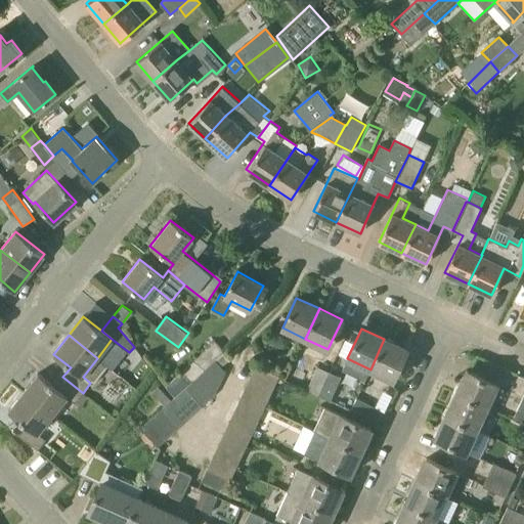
[(384,339),(370,369),(393,380),(406,350),(384,339)]
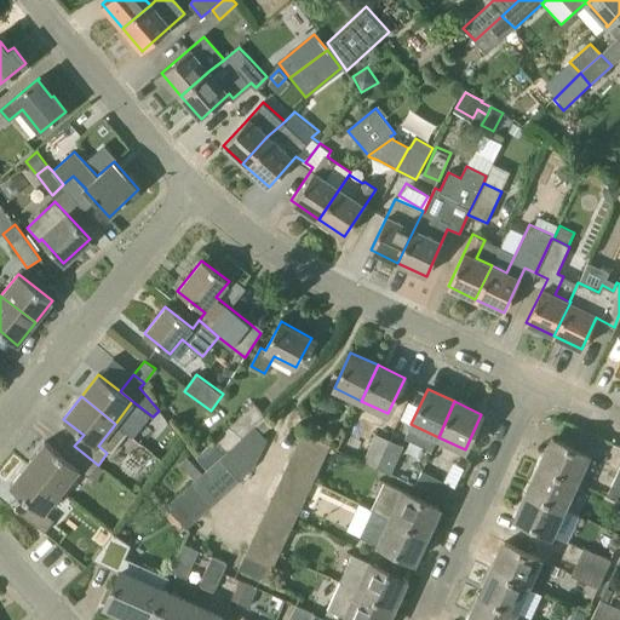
[(229,426),(242,437),(265,415),(254,403),(229,426)]
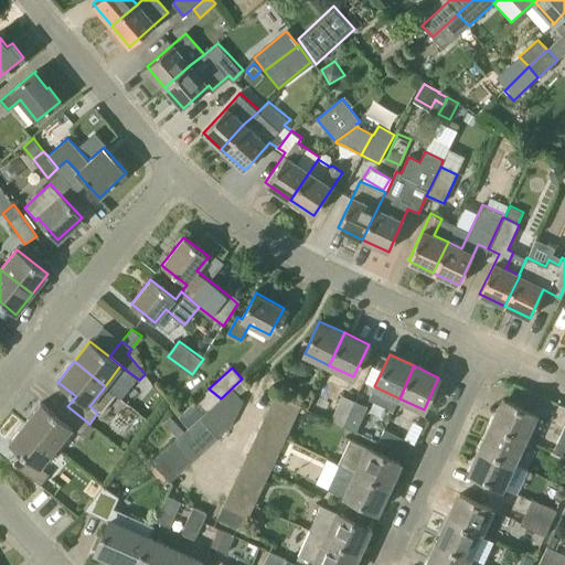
[(204,414),(221,398),(209,388),(192,404),(204,414)]
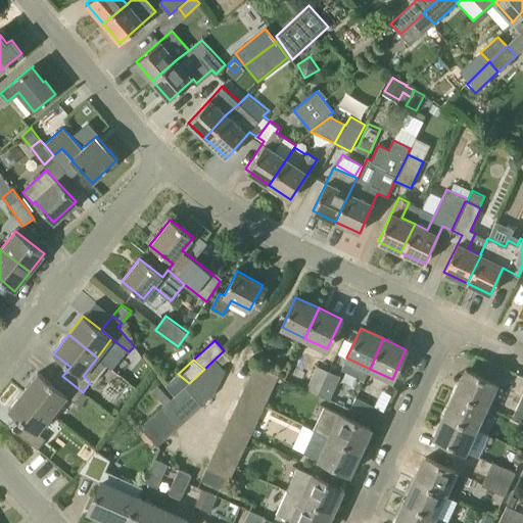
[(249,377),(273,388),(278,377),(254,366),(249,377)]
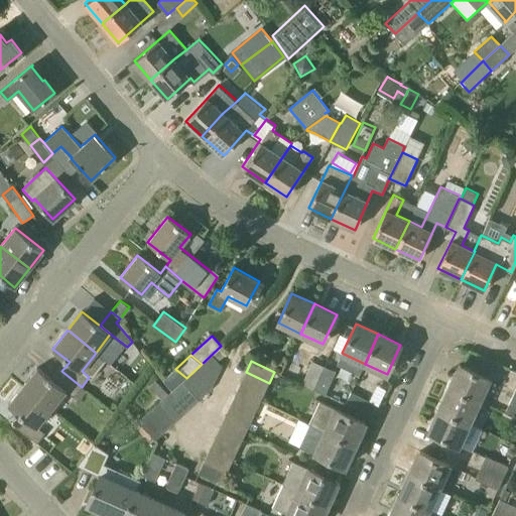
[(313,389),(324,366),(312,361),(302,384),(313,389)]
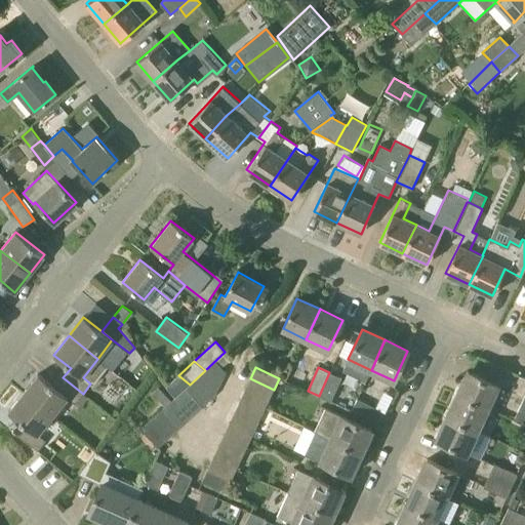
[(456,394),(487,408),(497,385),(468,371),(456,394)]
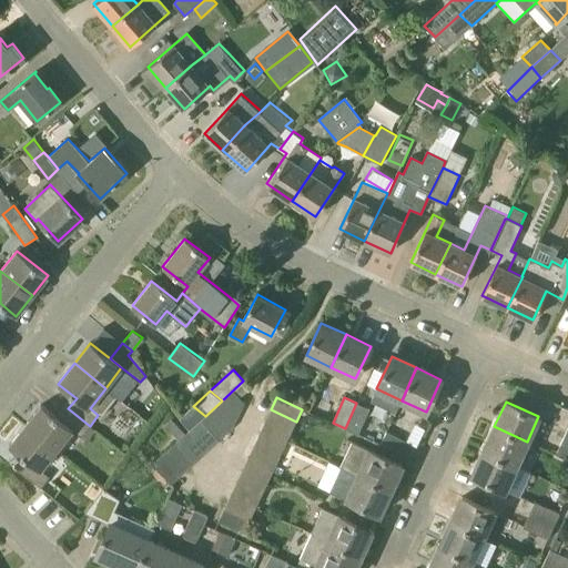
[(356,403),(345,428),(358,435),(369,409),(356,403)]
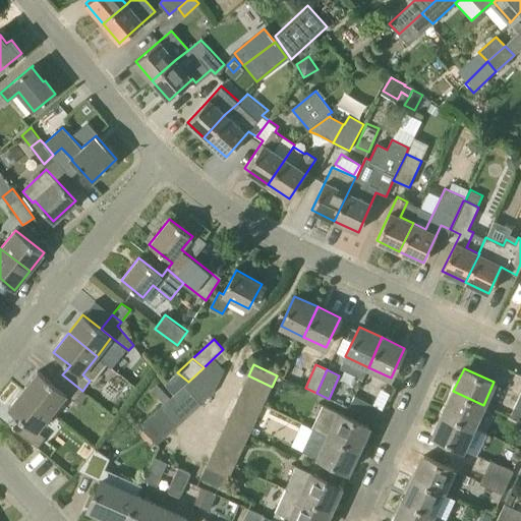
[(82,391),(62,374),(55,384),(38,370),(23,390),(52,412),(66,394),(74,400),(82,391)]
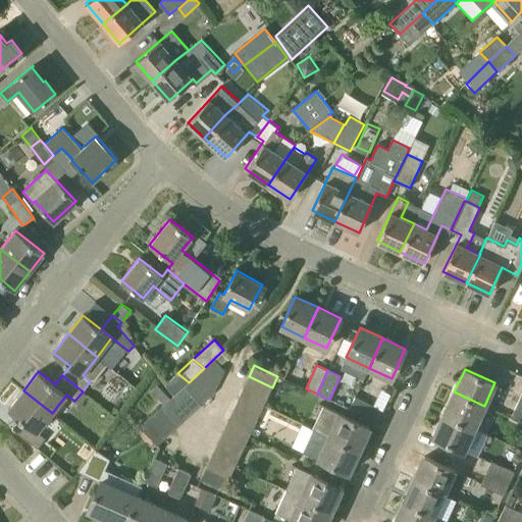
[(177,373),(165,384),(174,396),(185,386),(189,382),(177,373)]
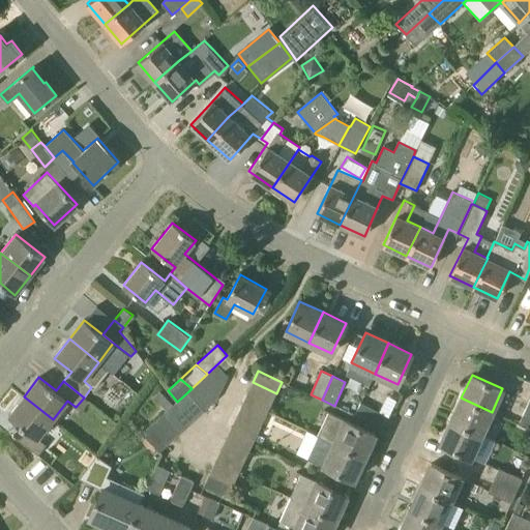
[(271,405),(276,393),(253,382),(247,393),(271,405)]
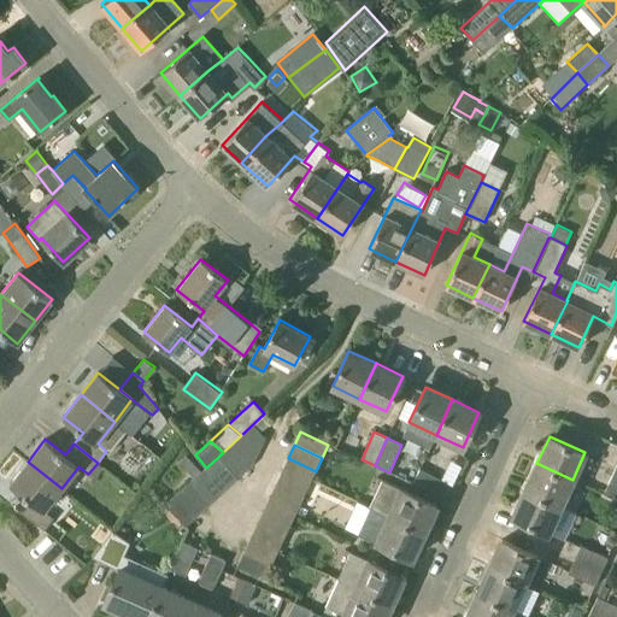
[(206,468),(205,469),(224,491),(238,479),(218,457),(206,468)]
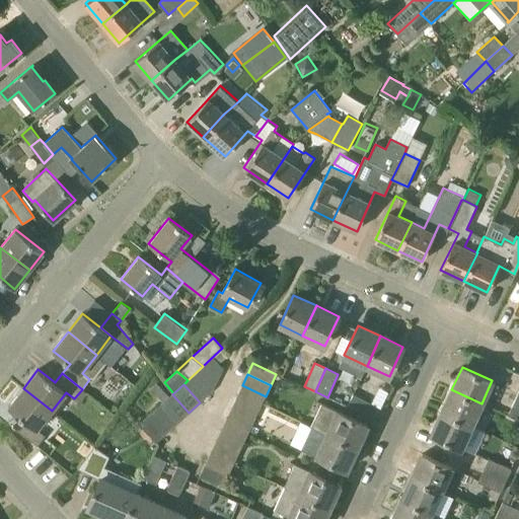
[(260,408),(266,396),(242,385),(237,396),(260,408)]
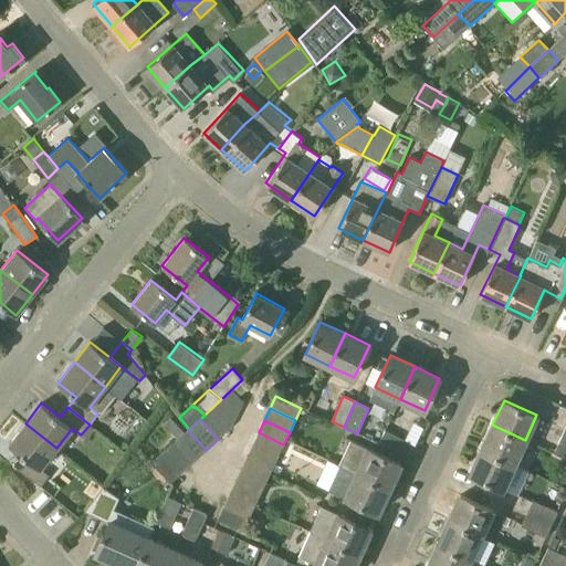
[(40,468),(56,448),(25,423),(9,443),(27,458),(19,469),(41,485),(49,475),(40,468)]
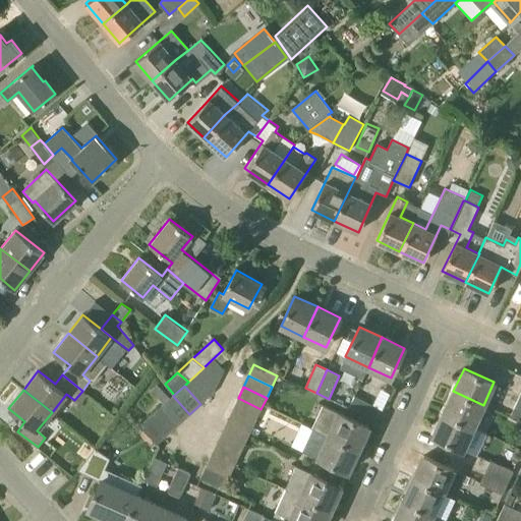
[(473,427),(483,405),(453,391),(443,413),(473,427)]
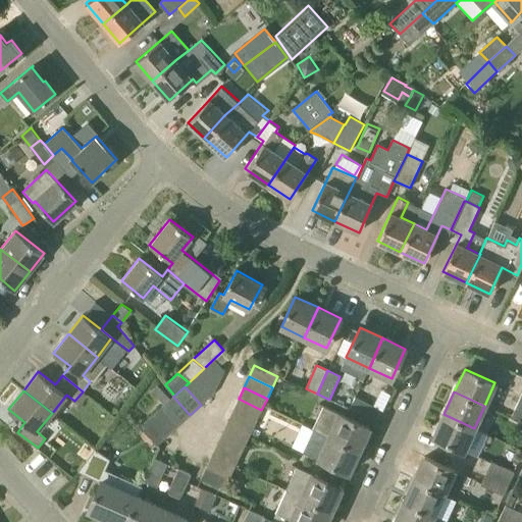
[(521,423),(521,395),(511,418),(521,423)]
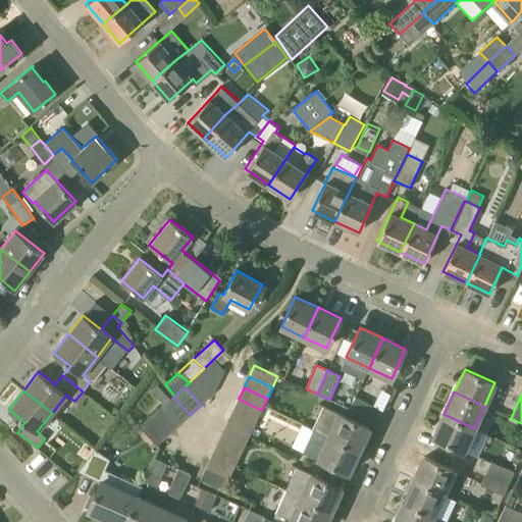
[(178,425),(190,415),(173,397),(170,399),(162,407),(178,425)]
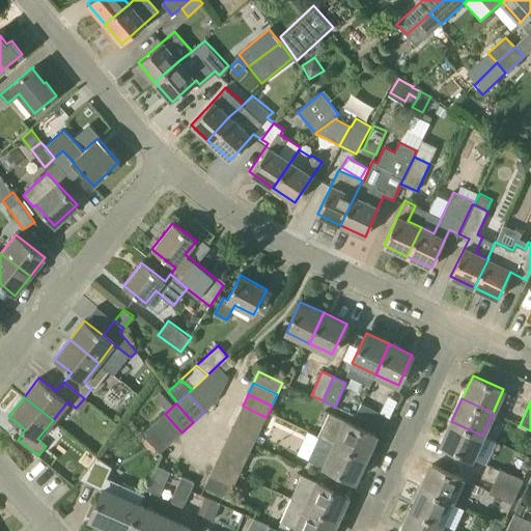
[(356,416),(380,427),(385,415),(361,404),(356,416)]
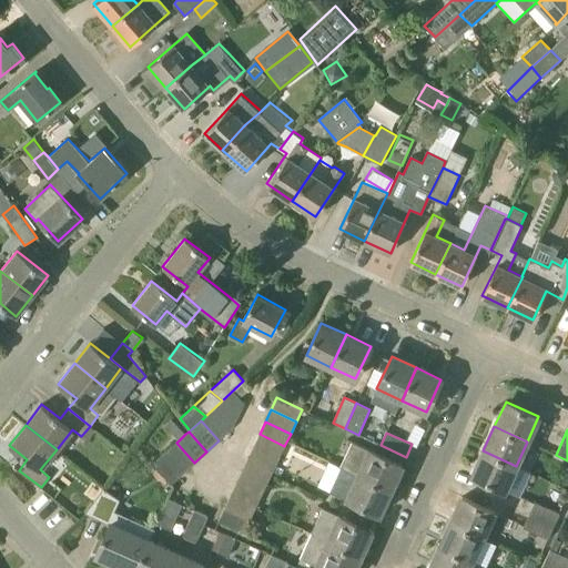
[(279,458),(284,446),(260,434),(253,446),(279,458)]
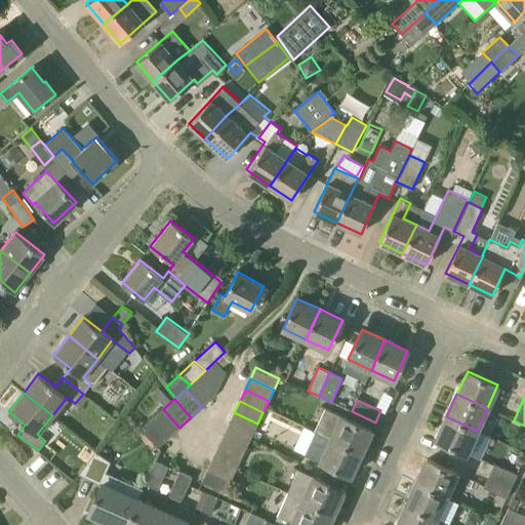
[(315,432),(361,452),(371,430),(326,408),(315,432)]
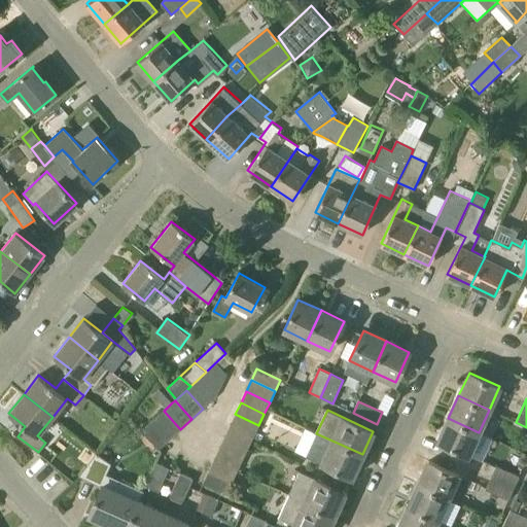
[(170,438),(180,429),(164,411),(153,420),(170,438)]
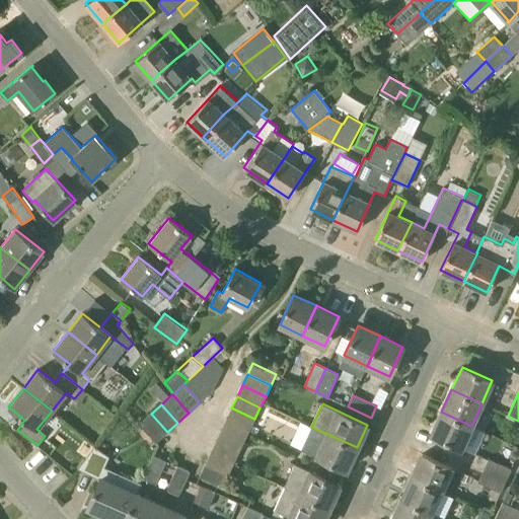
[(249,430),(254,419),(231,408),(226,420),(249,430)]
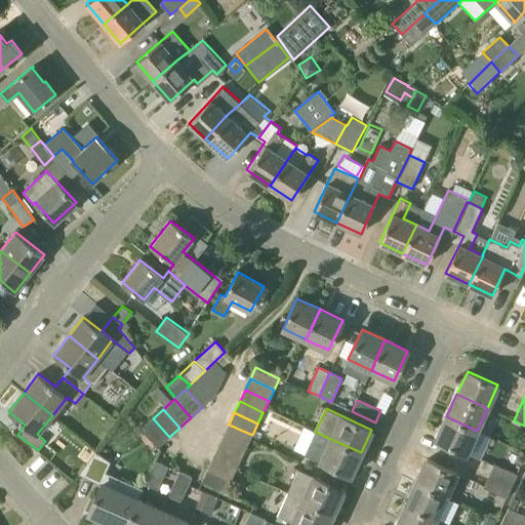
[(466,453),(477,431),(446,416),(436,439),(466,453)]
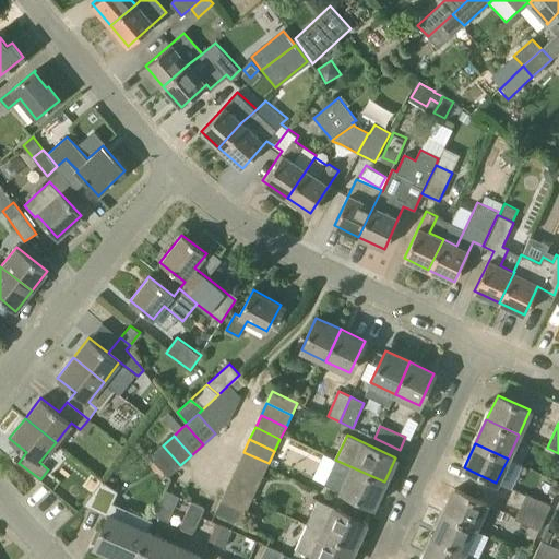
[(168,476),(180,465),(163,445),(150,456),(168,476)]
